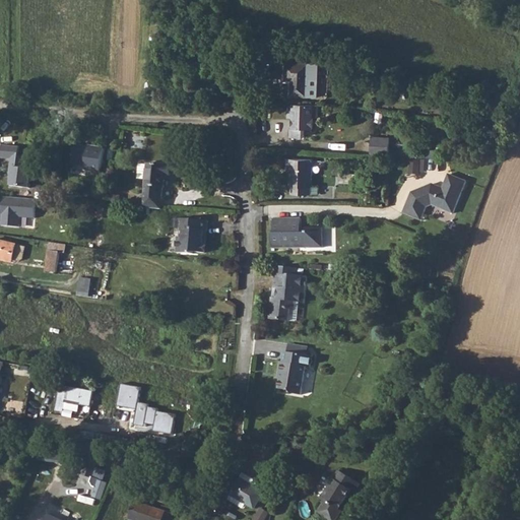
[(307,64),(283,63),(282,80),(288,80),(288,96),(306,98),(307,64)]
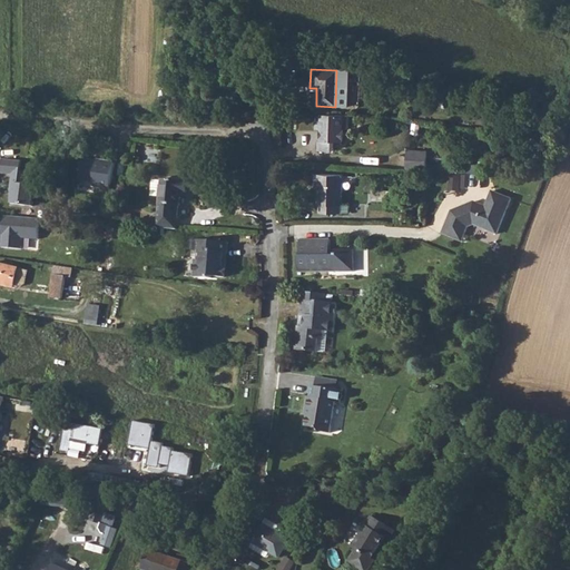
[(347,116),(313,114),(312,129),(317,129),(316,140),(315,140),(314,150),(331,151),(332,141),(341,143),(341,129),(346,130),(347,116)]
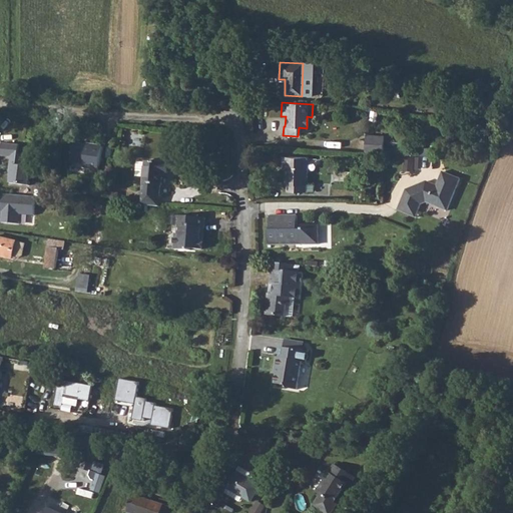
[(385,152),(386,134),(367,133),(366,151),(385,152)]
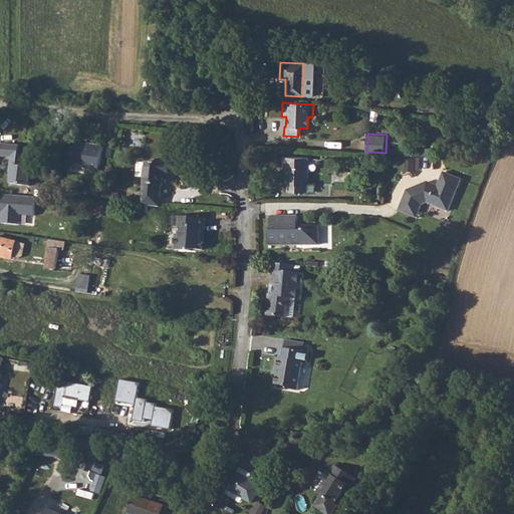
[(0,143),(0,156),(8,157),(5,173),(9,173),(7,184),(26,186),(29,168),(13,166),(16,145),(0,143)]
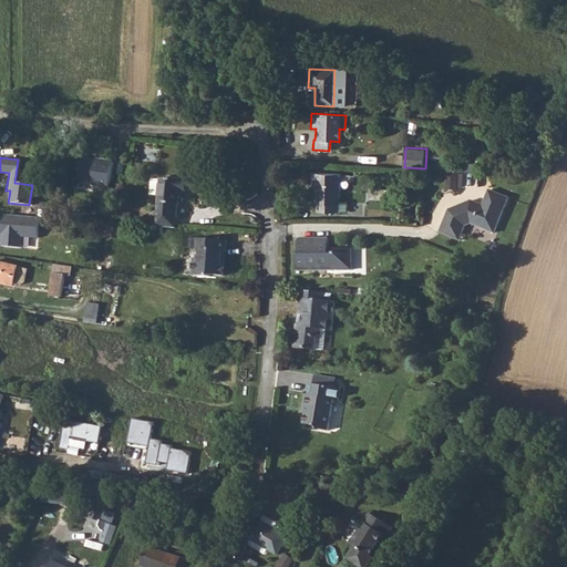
[(93,182),(92,186),(110,187),(112,161),(95,160),(95,162),(81,161),(79,181),(93,182)]
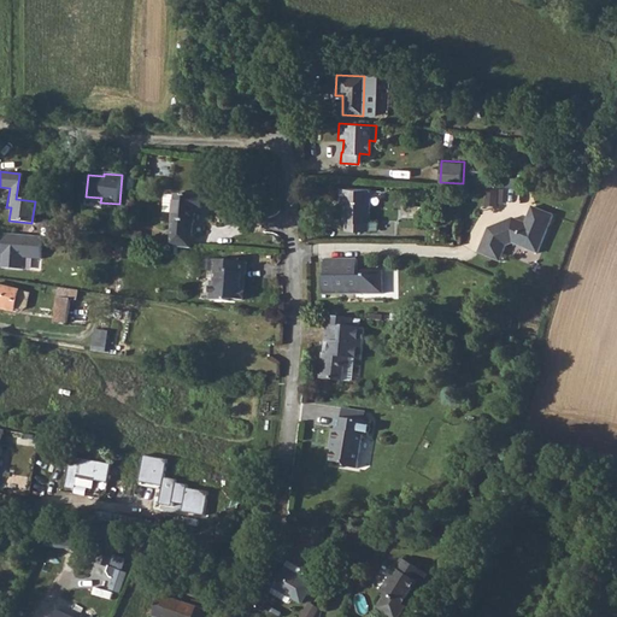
[(497,187),(486,186),(486,204),(497,205),(497,187)]
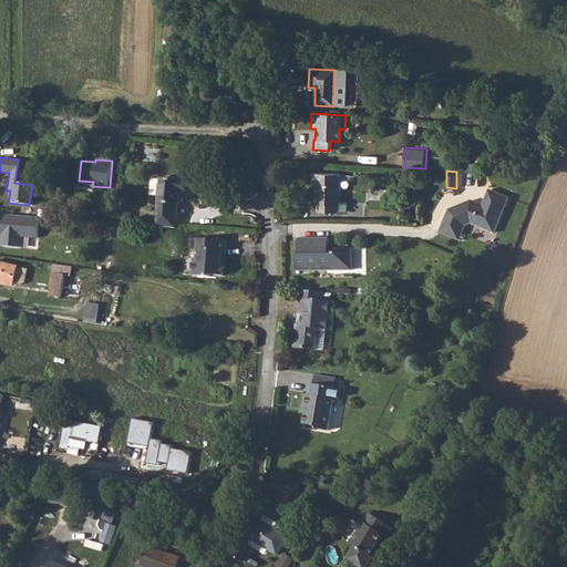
[(344,172),(320,173),(321,203),(322,203),(323,212),(344,210),(344,202),(346,202),(344,172)]
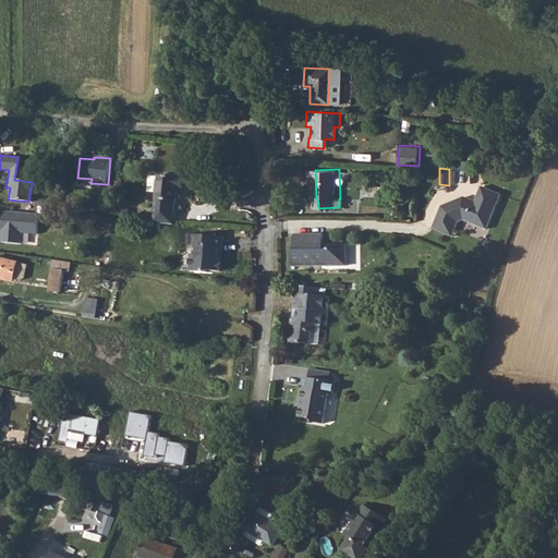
[(146,192),(156,193),(157,177),(147,176),(146,192)]
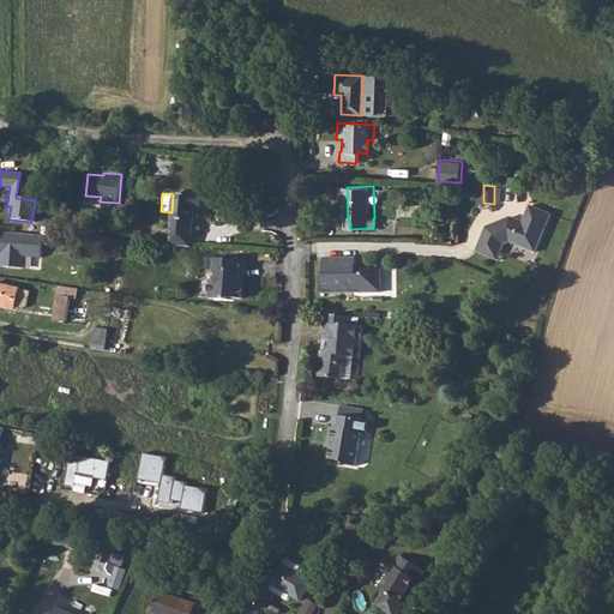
[(200,197),(173,194),(172,212),(169,230),(168,230),(167,245),(174,246),(190,247),(191,233),(192,233),(192,224),(193,222),(194,209),(199,209),(200,197)]
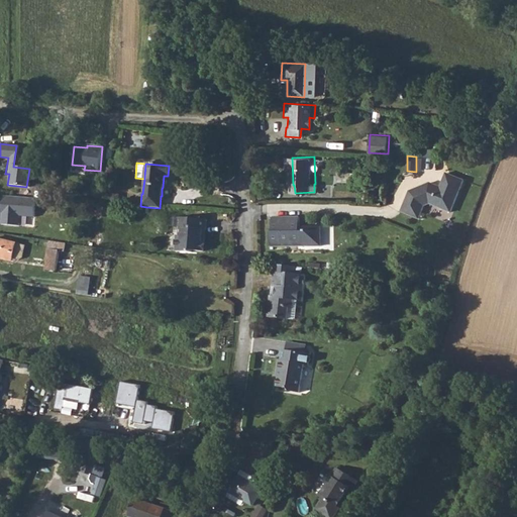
[(462,181),(444,173),(439,187),(428,183),(408,191),(399,211),(417,218),(422,205),(428,203),(449,212),(462,181)]
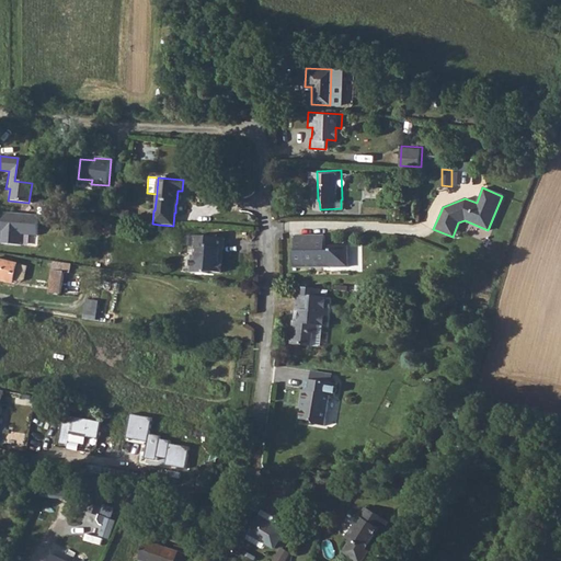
[(3,244),(21,247),(22,236),(38,238),(41,217),(7,214),(3,244)]
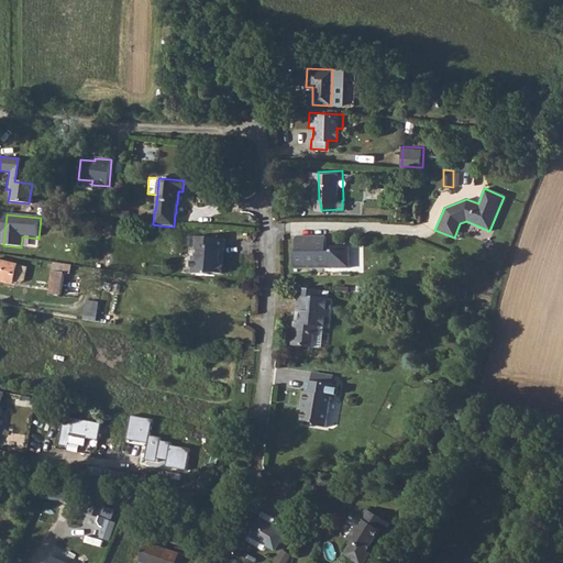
[(335,236),(304,238),(304,253),(302,253),(302,269),(359,268),(357,246),(335,246),(335,236)]
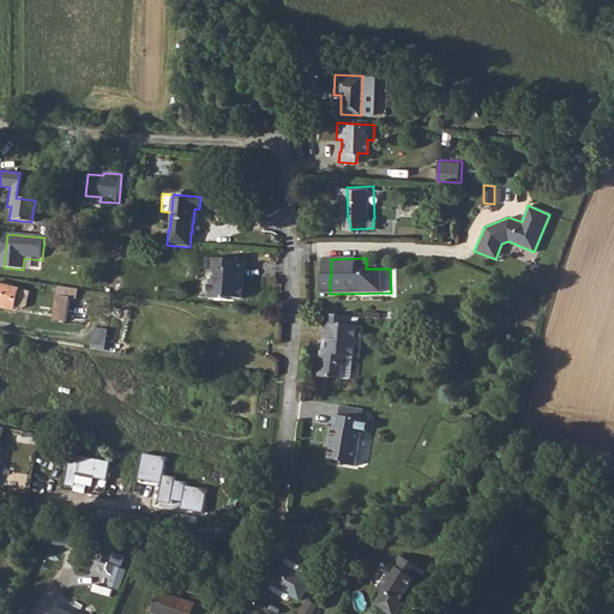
[(250,262),(215,259),(214,270),(217,271),(216,281),(212,281),(211,299),(232,300),(232,299),(245,300),(246,288),(244,288),(245,283),(247,284),(248,274),(250,262)]
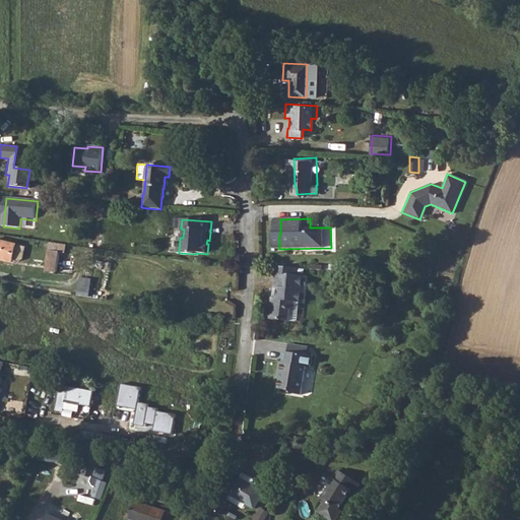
[(0,240),(0,258),(12,261),(15,244),(0,240)]
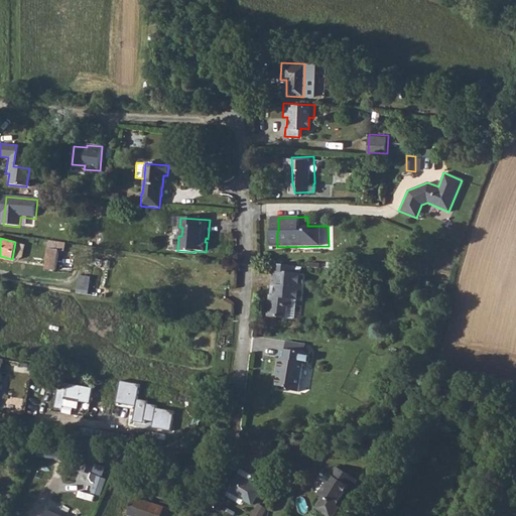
[(46,249),(44,269),(55,271),(56,257),(57,250),(46,249)]
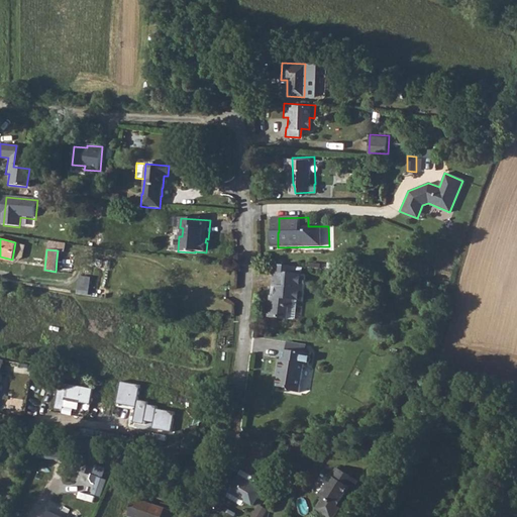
[(291,268),(277,266),(275,287),(280,288),(279,298),(274,298),(272,320),(288,321),(289,310),(295,311),(296,301),(305,302),(307,277),(296,276),(290,276),(291,268)]
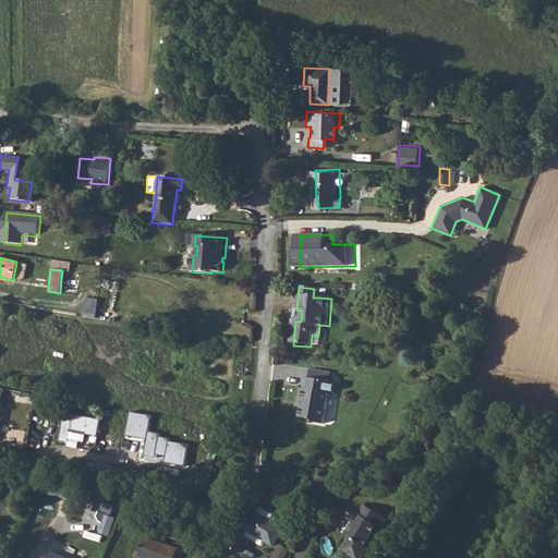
[(86,296),(85,315),(98,316),(99,299),(86,296)]
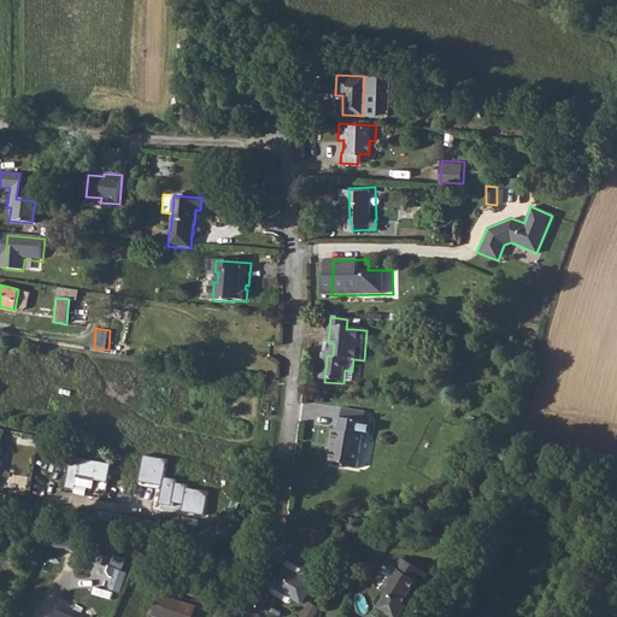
[(330,445),(334,445),(329,465),(342,468),(346,468),(357,470),(364,439),(369,440),(371,427),(339,421),(335,434),(333,433),(330,445)]
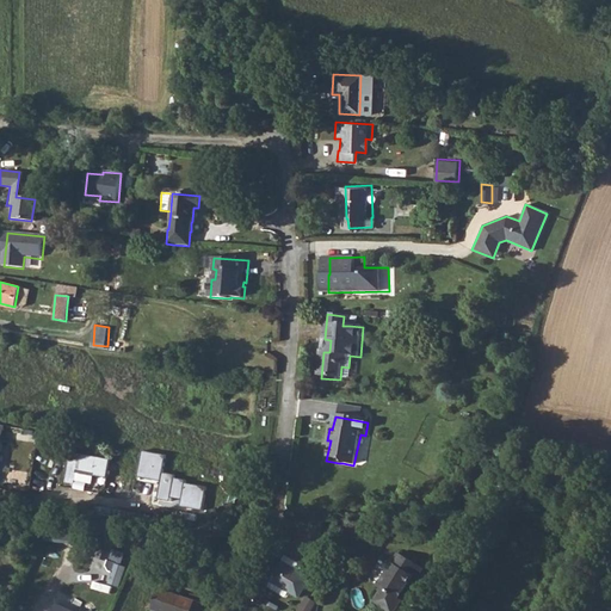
[(181,506),(203,510),(205,488),(186,485),(187,480),(178,479),(178,475),(164,473),(166,455),(140,451),(136,477),(160,481),(158,500),(170,503),(170,495),(183,498),(181,506)]
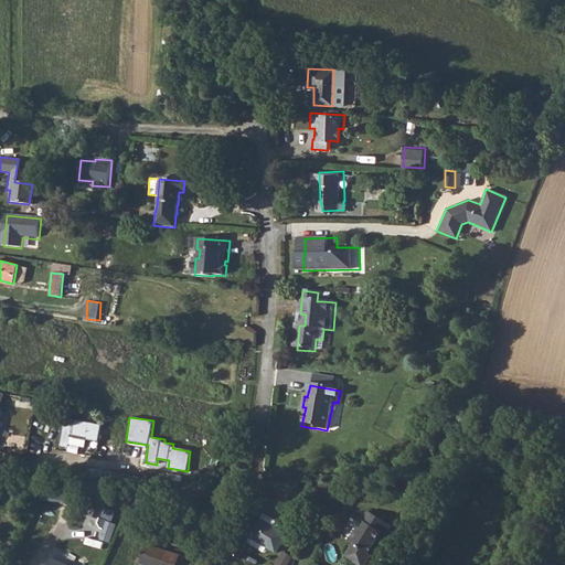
[(87,441),(99,440),(102,426),(65,419),(60,445),(86,449),(87,441)]
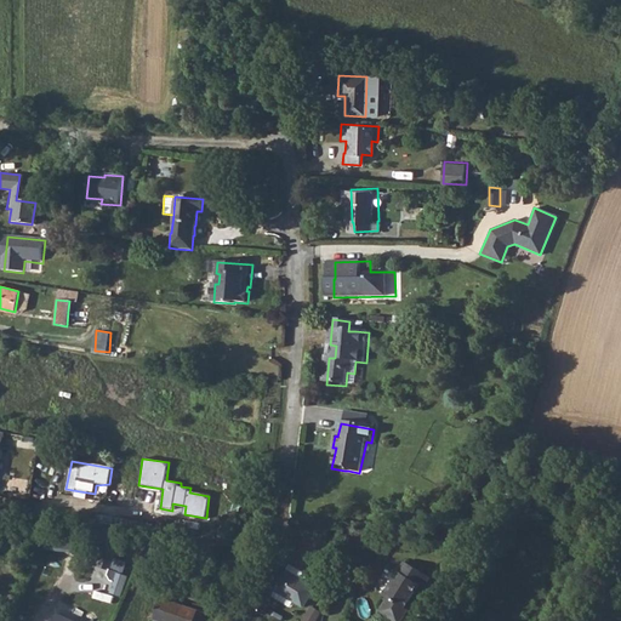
[(47,535),(46,550),(85,553),(86,539),(47,535)]
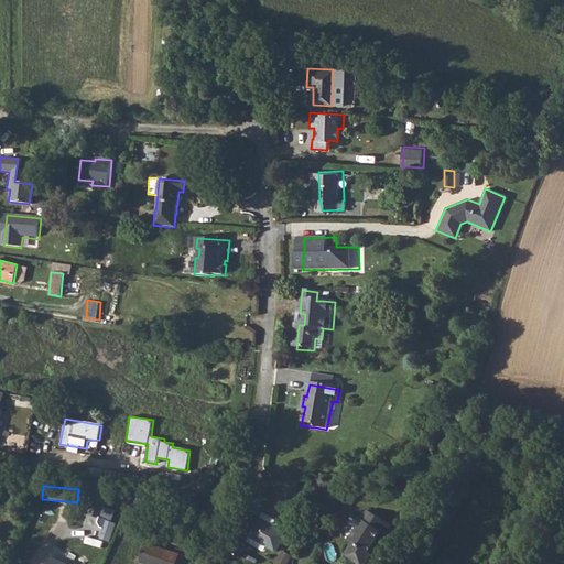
[(392,521),(369,507),(350,537),(354,539),(348,549),(349,555),(359,562),(366,560),(372,551),(369,549),(382,528),(386,530),(392,521)]
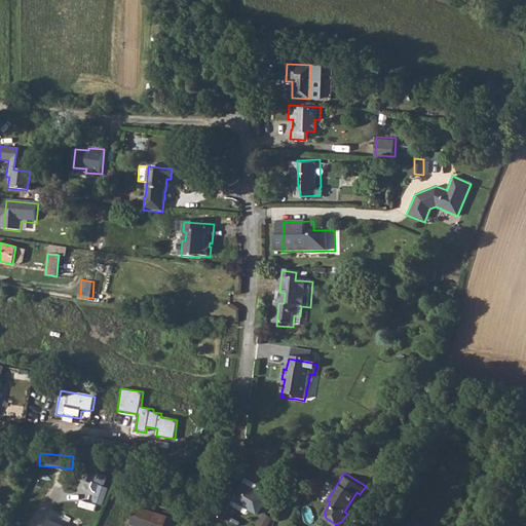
[(105,504),(110,486),(98,483),(92,501),(105,504)]
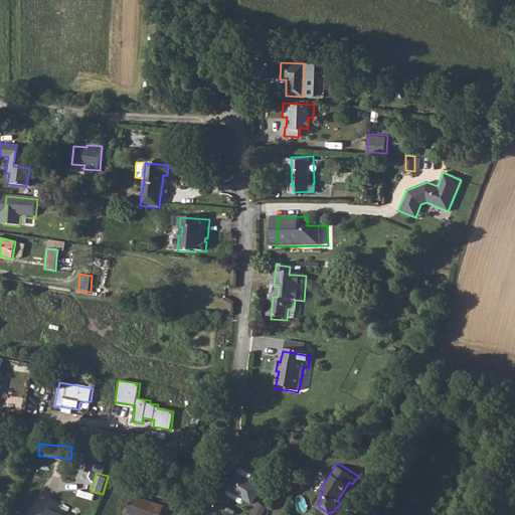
[(244,473),(226,490),(245,510),(260,497),(252,490),(258,486),(244,473)]
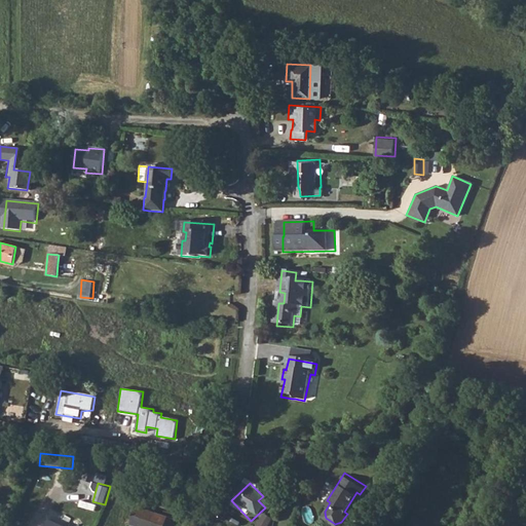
[(130,524),(135,525),(152,525),(157,514),(138,506),(130,524)]
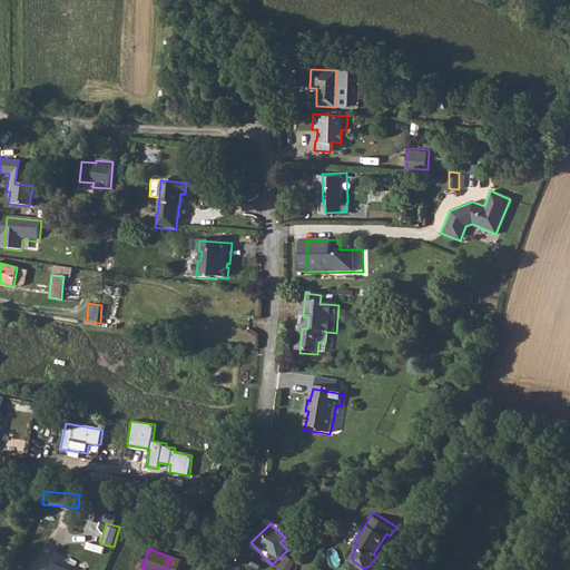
[(170,557),(165,569),(193,569),(195,566),(170,557)]
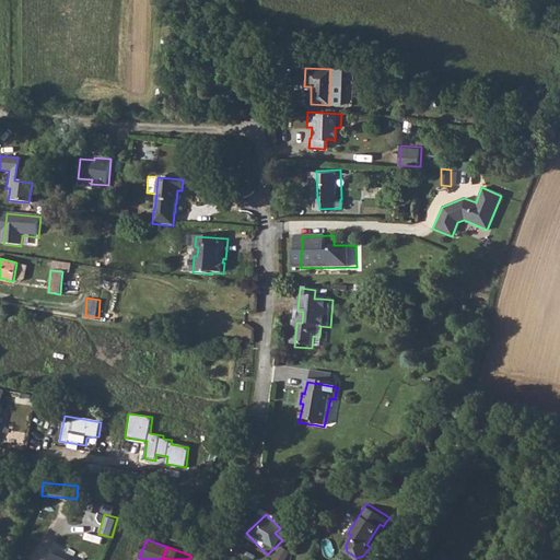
[(220,559),(225,553),(222,550),(217,556),(213,559),(220,559)]
